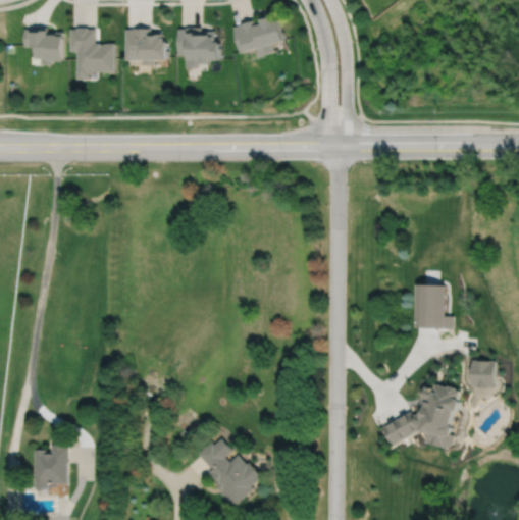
[(231,27),(239,53),(256,48),(258,56),(273,51),(271,44),(284,40),(278,18),(271,20),(269,15),(259,18),(261,23),(254,26),(253,19),(238,23),(239,26),(231,27)]
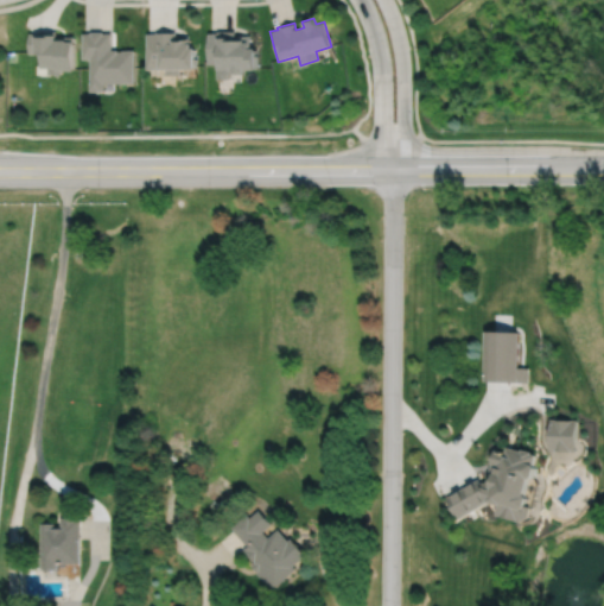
[(26,35),(26,55),(42,55),(42,68),(46,68),(46,75),(61,75),(61,70),(75,70),(75,37),(56,38),(56,36),(55,36),(55,32),(36,32),(36,35),(26,35)]
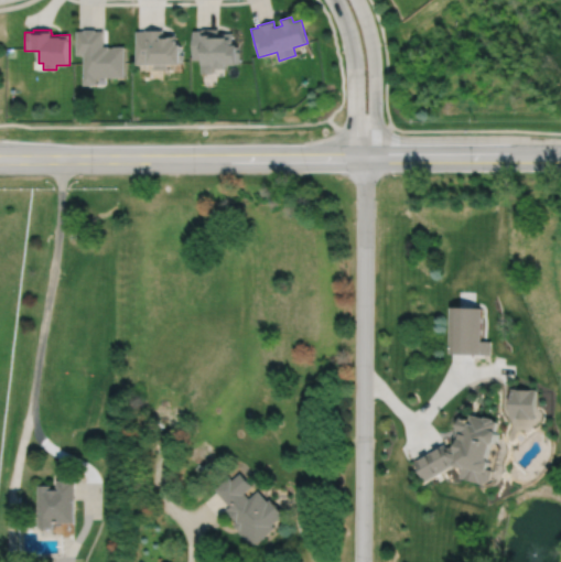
[(75,32),(76,55),(84,55),(84,86),(97,86),(97,78),(122,77),(122,47),(111,47),(111,49),(107,49),(107,47),(103,47),(103,32),(95,32),(95,30),(84,31),(84,32),(75,32)]
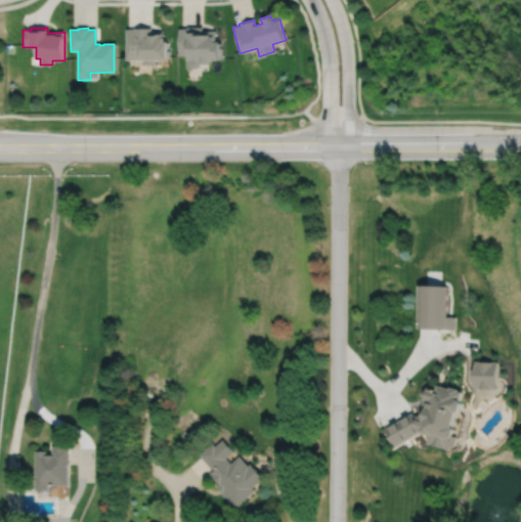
[(124,30),(124,60),(141,60),(141,64),(154,64),(154,59),(166,59),(166,41),(163,41),(163,37),(162,37),(162,34),(155,34),(155,35),(149,35),(149,28),(132,28),(132,30),(124,30)]
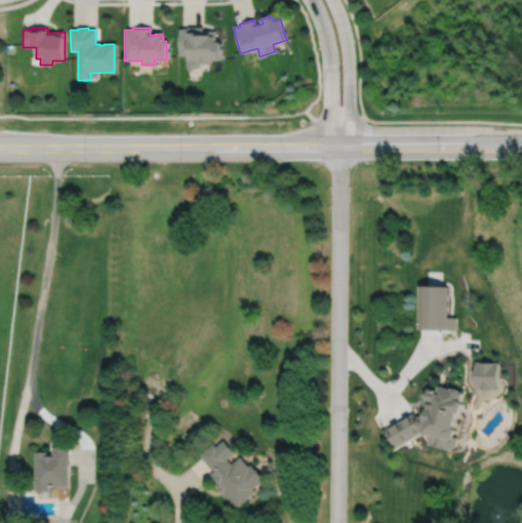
[(177,29),(177,56),(186,55),(186,69),(197,69),(197,64),(207,64),(207,61),(210,61),(210,59),(222,59),(222,48),(219,48),(219,41),(215,41),(215,32),(201,32),(201,28),(186,28),(186,29),(177,29)]
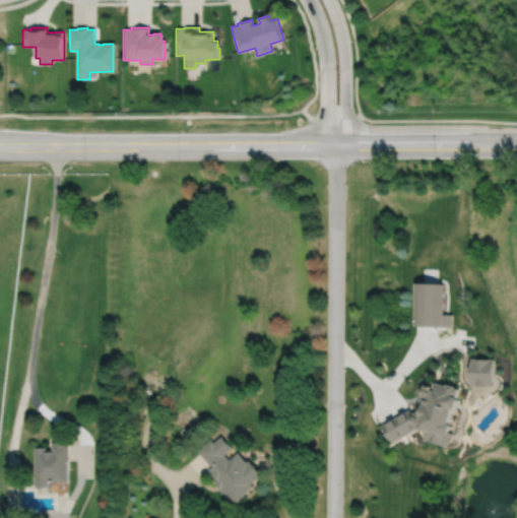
[(413,284),(412,327),(451,328),(451,316),(442,316),(443,285),(413,284)]
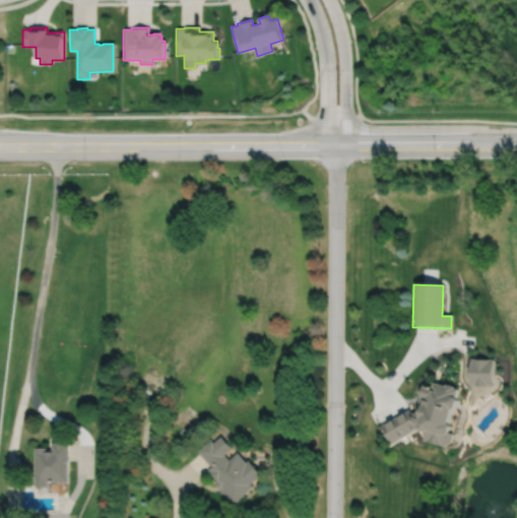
[(468,360),(467,387),(492,388),(494,361),(468,360)]
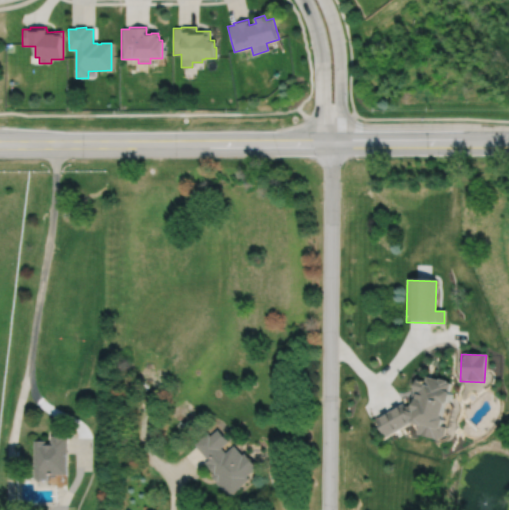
[(416,380),(409,408),(407,407),(405,409),(403,405),(376,421),(387,439),(411,425),(421,428),(418,436),(440,442),(447,438),(449,430),(445,429),(446,423),(444,420),(448,406),(451,405),(453,398),(451,394),(450,394),(452,385),(448,384),(448,383),(440,381),(440,382),(427,378),(425,383),(416,380)]
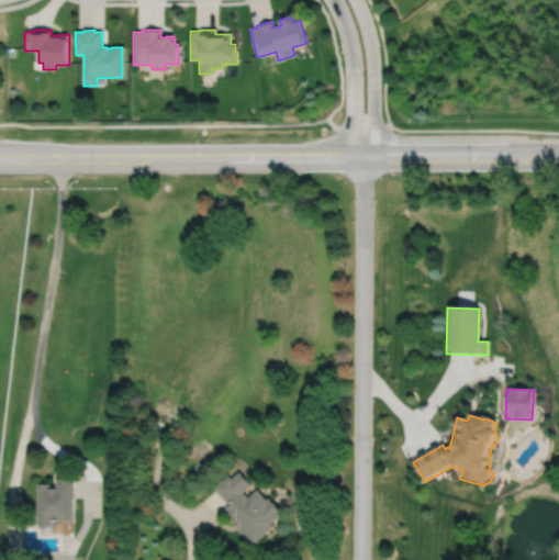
[(237,473),(230,481),(226,477),(212,490),(226,506),(223,510),(234,522),(231,525),(236,532),(235,533),(249,548),(271,528),(270,526),(281,516),(267,500),(265,502),(255,492),(246,499),(242,493),(249,486),(237,473)]
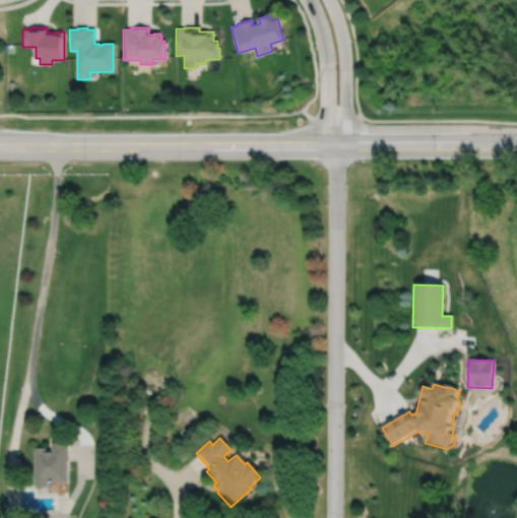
[(34,450),(34,489),(48,489),(48,484),(65,484),(65,445),(51,445),(51,454),(46,454),(46,450),(34,450)]
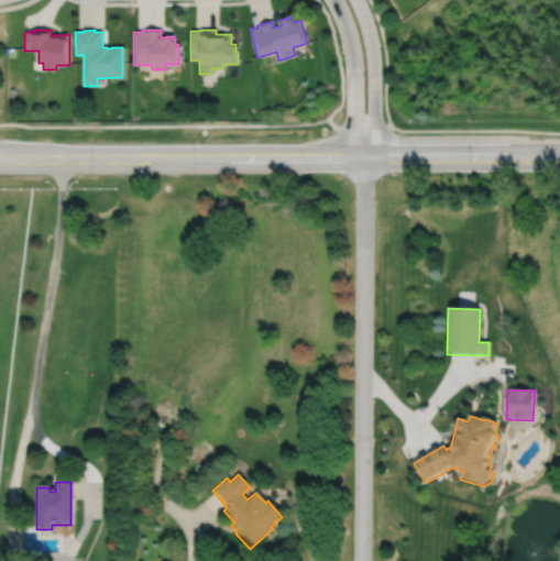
All buildings are outlined.
